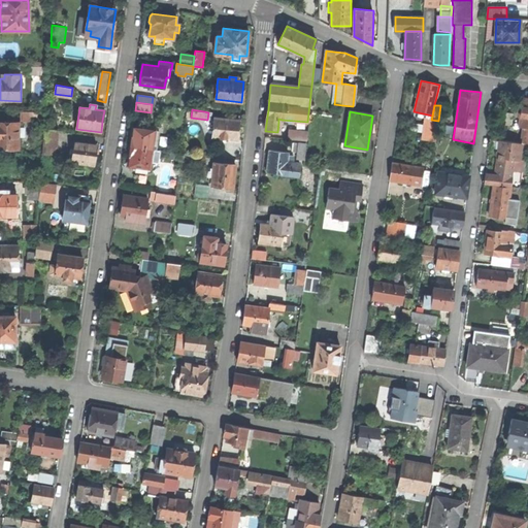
[(211,137),(238,139),(239,130),(240,120),(215,118),(211,137)]
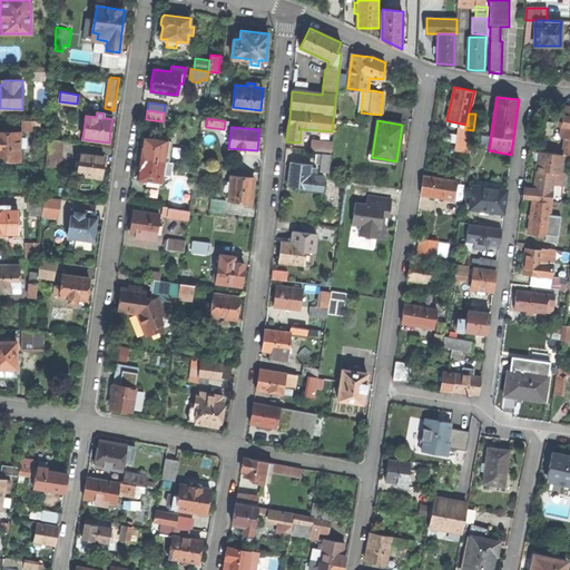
[(465,129),(458,128),(454,144),(470,147),(473,130),(465,129)]
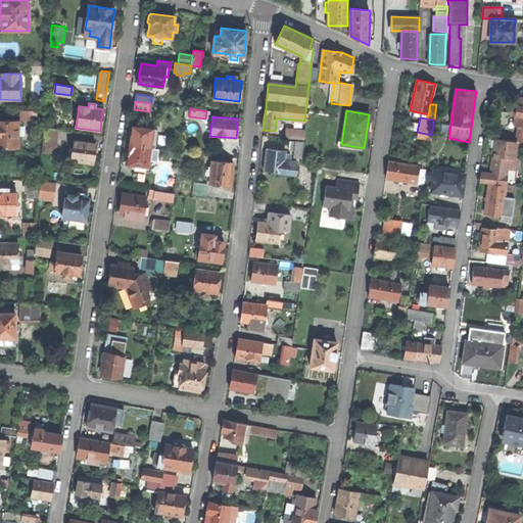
[(0,147),(18,147),(18,122),(0,121),(0,147)]
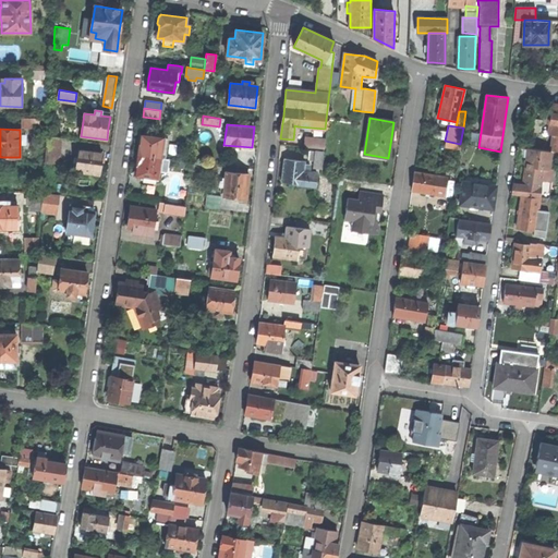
[(161,134),(149,132),(149,136),(141,134),(140,142),(137,155),(165,158),(167,138),(161,137),(161,134)]
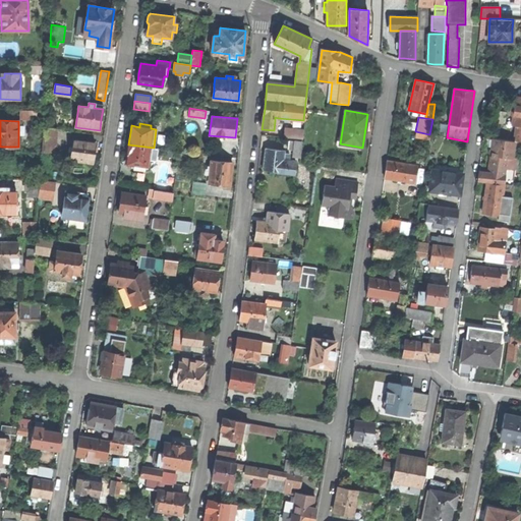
[(57,129),(44,127),(42,150),(50,151),(50,148),(56,148),(57,129)]
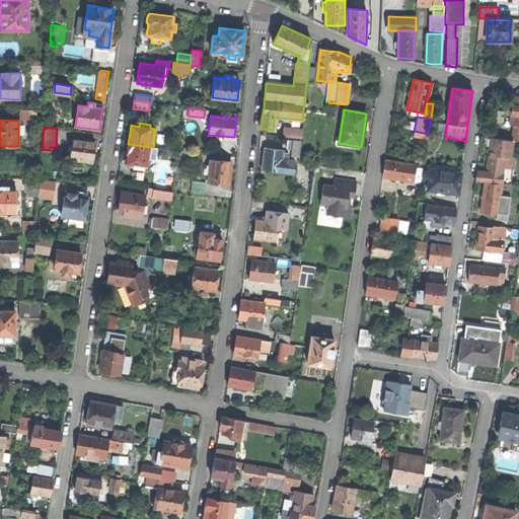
[(302,130),(284,129),(283,137),(301,139),(302,130)]
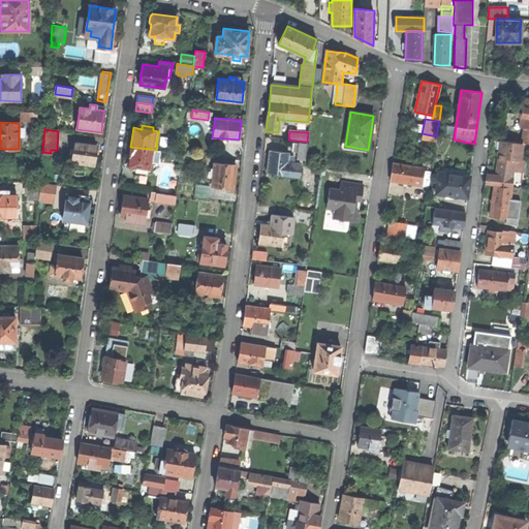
[(524,172),(525,160),(521,160),(523,144),(500,141),(497,161),(495,178),(486,177),(485,184),(520,187),(522,172),(524,172)]
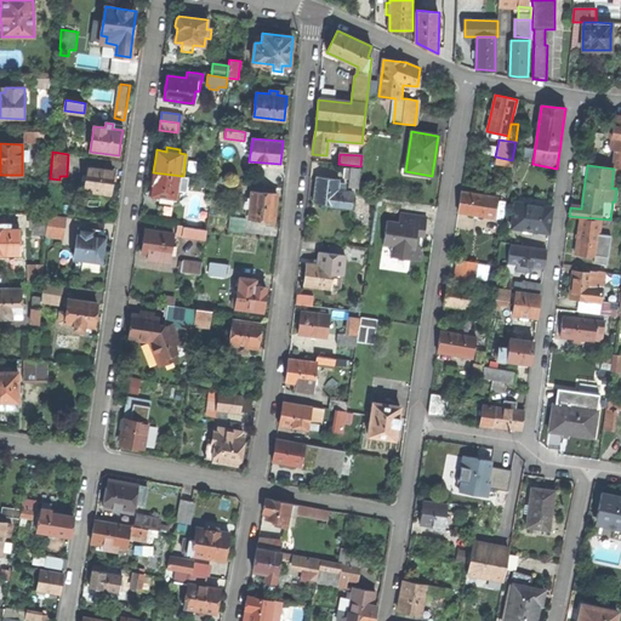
[(84,191),(109,194),(112,184),(113,170),(87,166),(84,191)]
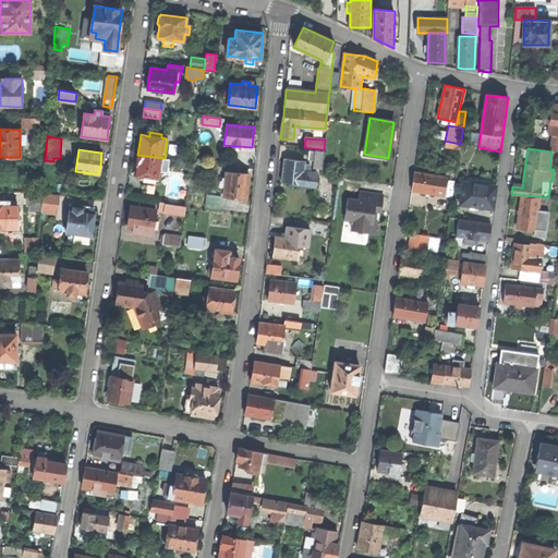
[(322,162),(323,152),(315,150),(315,152),(308,150),(307,159),(314,160),(314,161),(322,162)]
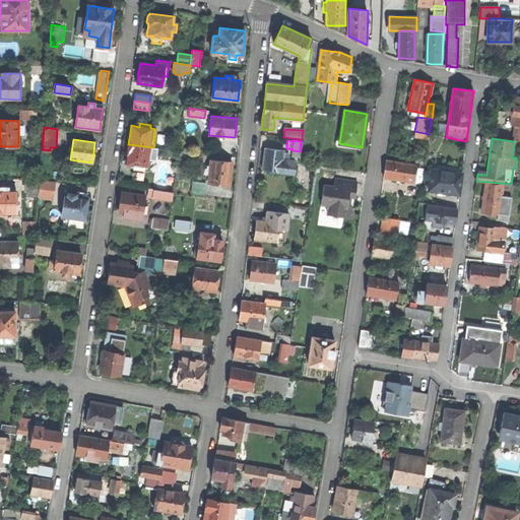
[(156,148),(153,147),(128,144),(126,156),(125,164),(134,165),(133,168),(144,170),(144,166),(146,167),(147,159),(154,160),(156,148)]
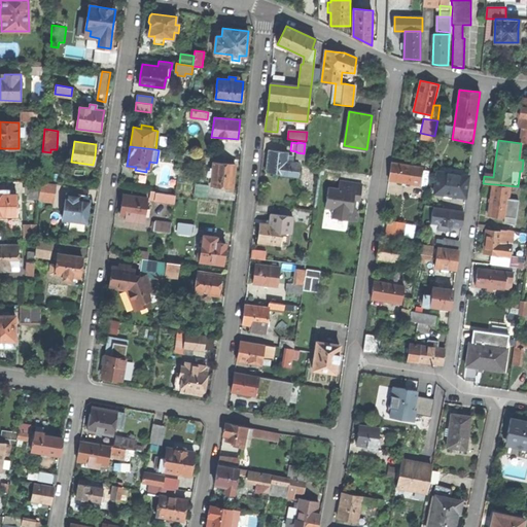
[(297,176),(299,163),(286,162),(287,152),(268,149),(267,162),(266,172),(284,174),(284,175),(297,176)]
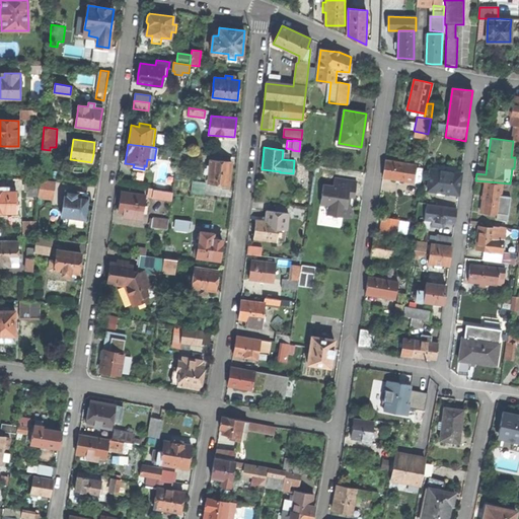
[(413,181),(416,164),(385,159),(384,165),(382,177),(413,181)]
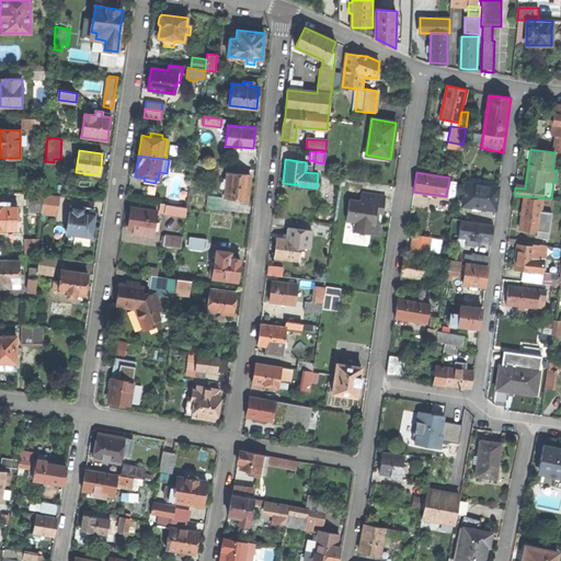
[(226,189),(225,197),(248,199),(249,189),(250,174),(227,173),(227,181),(226,189)]
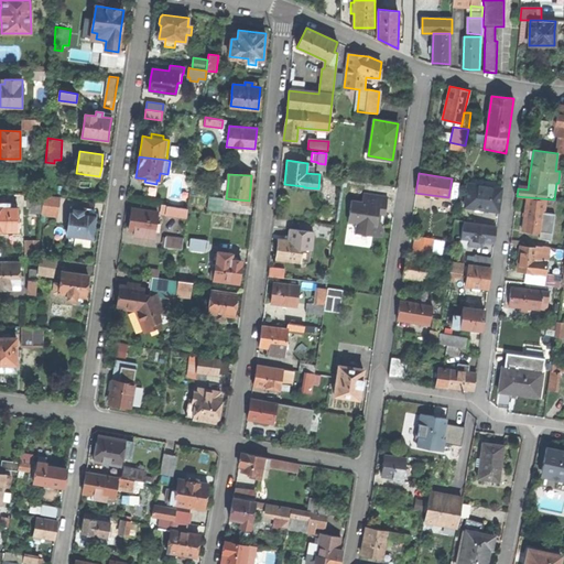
[(479,208),(498,210),(501,188),(468,183),(465,206),(479,208)]
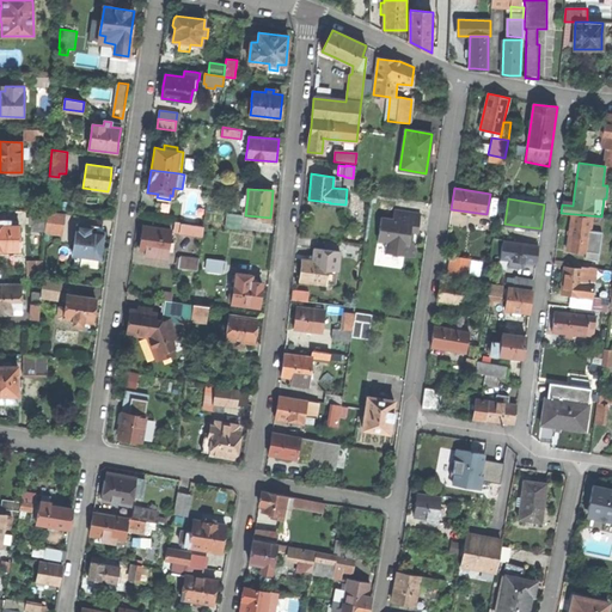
[(385,252),(414,257),(415,248),(411,243),(409,238),(410,232),(417,233),(420,214),(393,209),(392,219),(380,216),(377,240),(386,242),(385,252)]
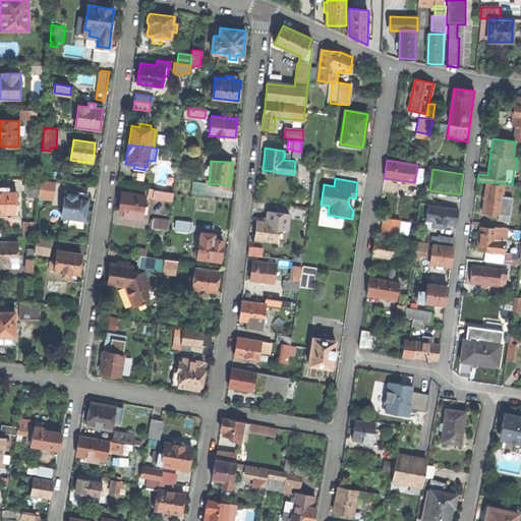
[(25,180),(25,189),(30,189),(30,195),(39,195),(39,189),(40,180),(25,180)]
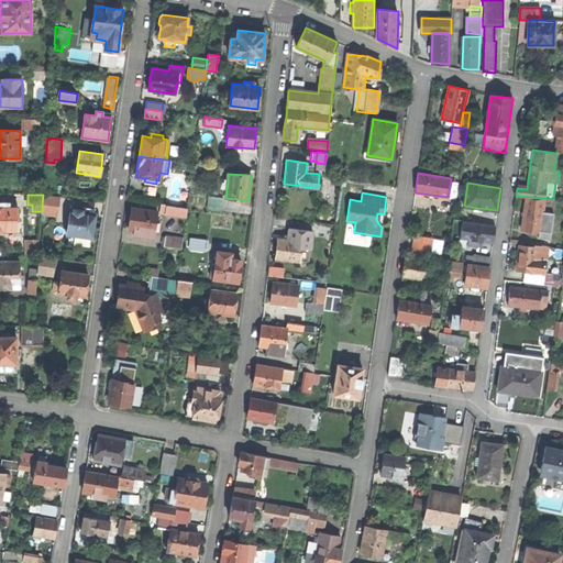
[(58,197),(43,195),(42,205),(57,207),(58,197)]
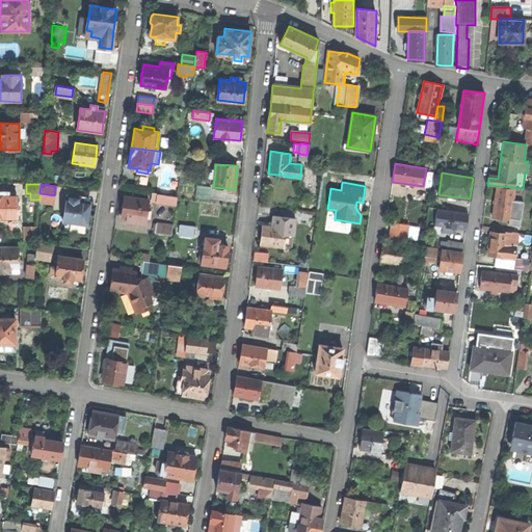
[(195,198),(210,201),(211,187),(197,185),(195,198)]
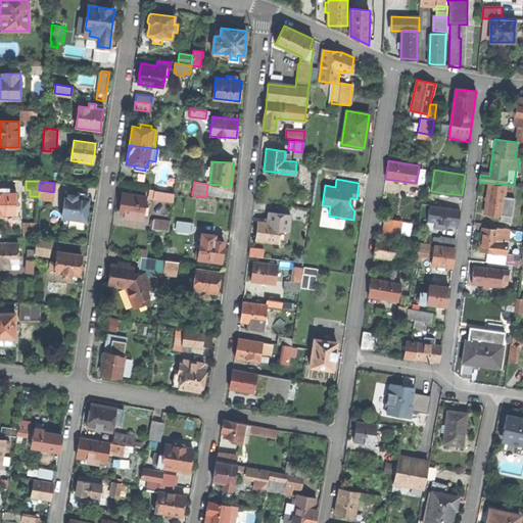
[(503,206),(506,186),(488,184),(486,201),(484,214),(502,217),(502,214),(513,216),(514,208),(503,206)]
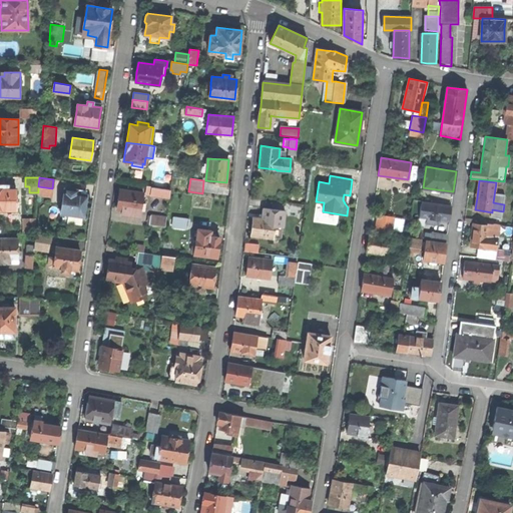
[(0,209),(16,210),(16,188),(8,189),(8,184),(1,184),(0,188),(0,209)]
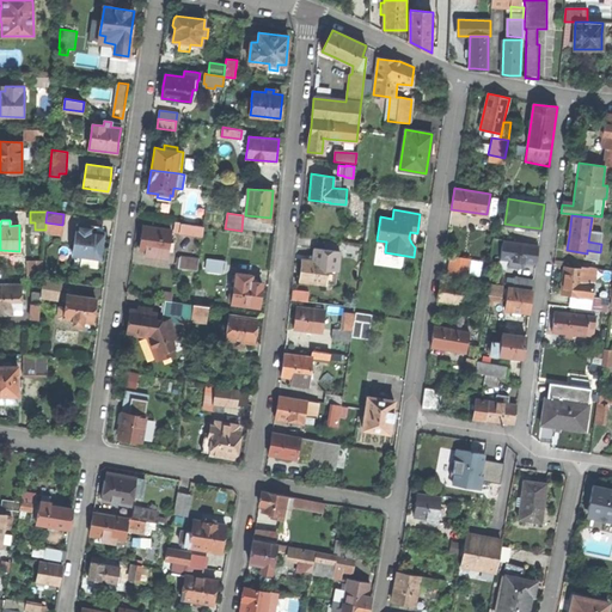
[(61,233),(62,225),(46,222),(46,230),(46,232),(61,233)]
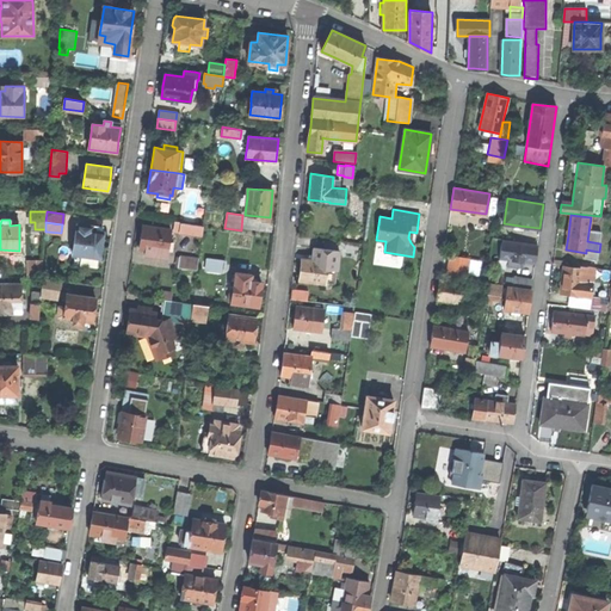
[(203,226),(181,223),(180,232),(202,235),(203,226)]
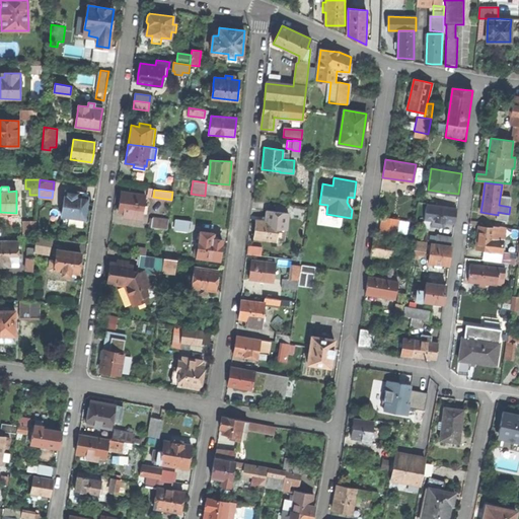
[(64,194),(61,216),(84,219),(86,210),(87,198),(81,197),(81,193),(65,191),(65,195),(64,194)]
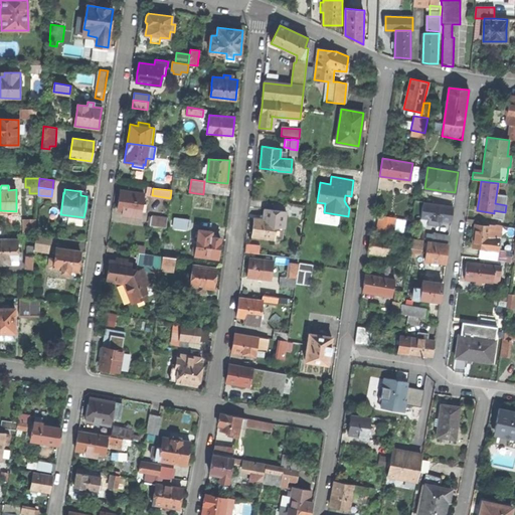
[(140,218),(144,193),(120,190),(118,203),(117,210),(123,210),(122,216),(140,218)]
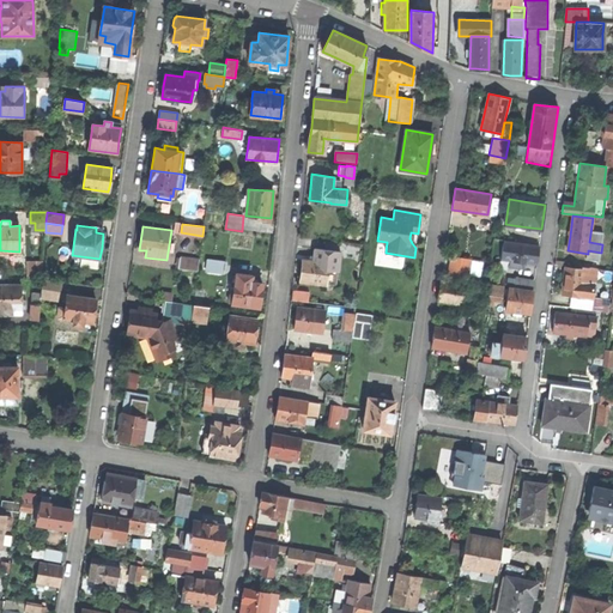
[(510,267),(523,269),(523,266),(525,262),(536,265),(539,247),(504,242),(502,260),(510,261),(510,267)]
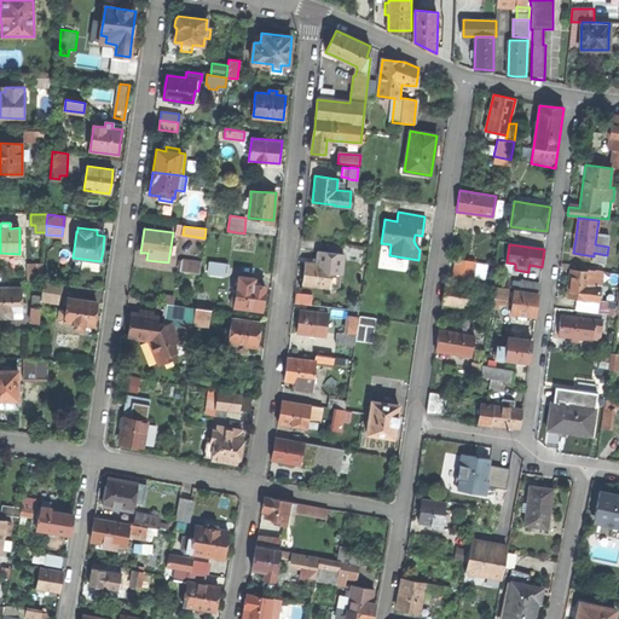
[(339,288),(343,254),(318,252),(317,264),(305,262),(304,276),(302,284),(329,288),(329,287),(339,288)]
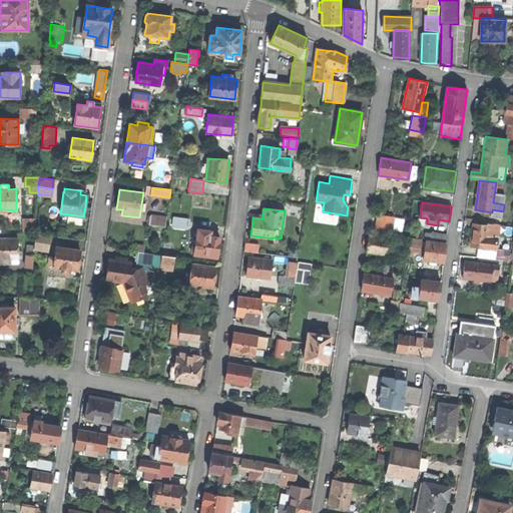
[(392,232),(394,216),(377,214),(375,230),(392,232)]
